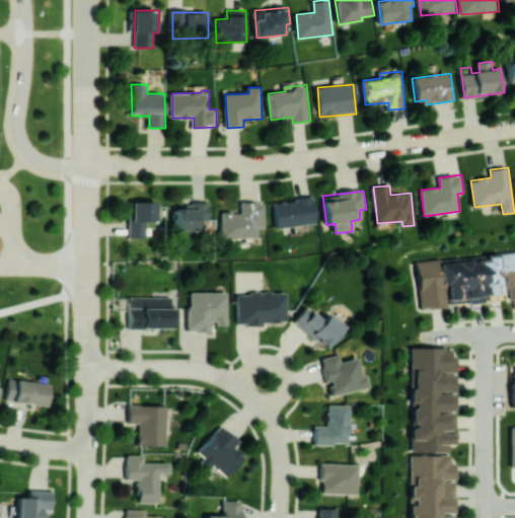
[(277,228),(316,224),(314,198),(275,202),(277,228)]
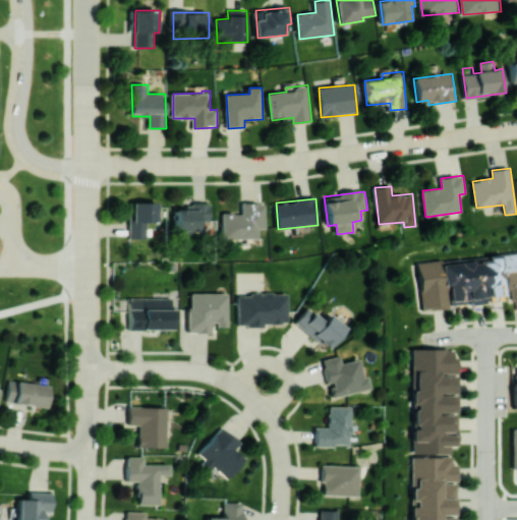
[(159,203),(132,203),(133,239),(149,238),(149,222),(159,221),(159,203)]
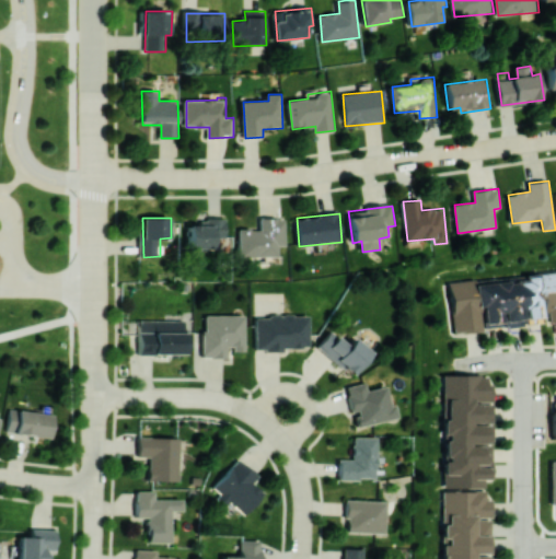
[(286,245),(286,218),(261,219),(261,229),(240,230),(241,257),(278,257),(278,246),(286,245)]
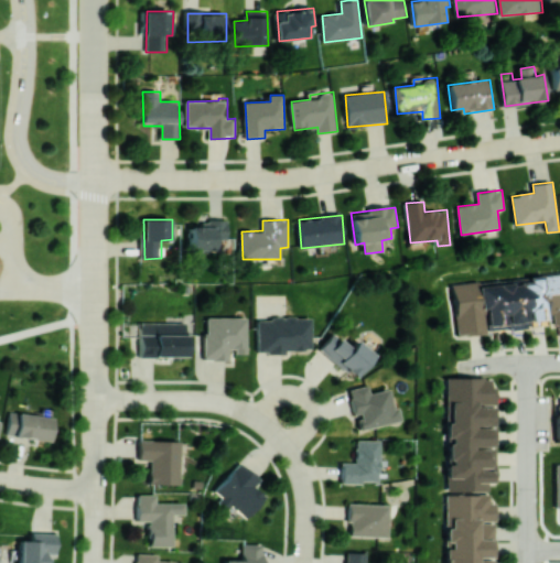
[(229,223),(193,223),(192,252),(216,253),(216,239),(228,240),(229,223)]
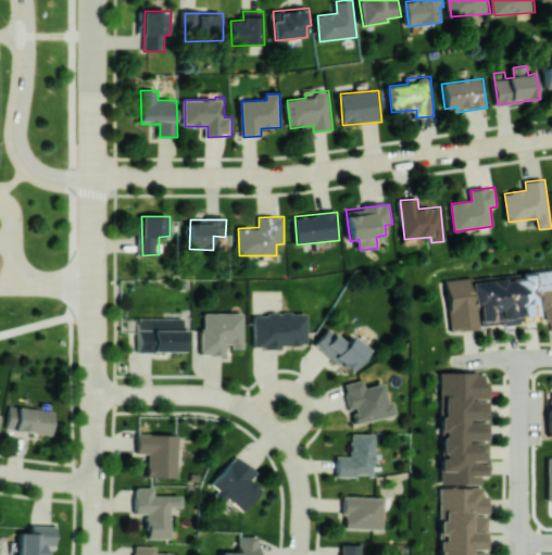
[(453,331),(485,329),(484,326),(544,322),(543,312),(549,311),(549,320),(551,320),(551,269),(526,272),(526,275),(450,280),(453,331)]
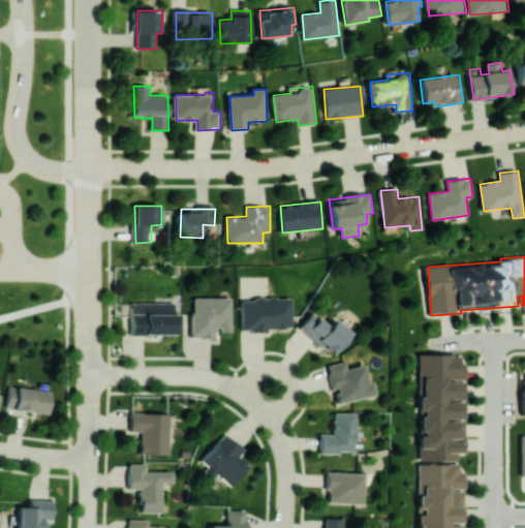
[(216,338),(216,331),(234,331),(234,299),(194,298),(194,338),(216,338)]
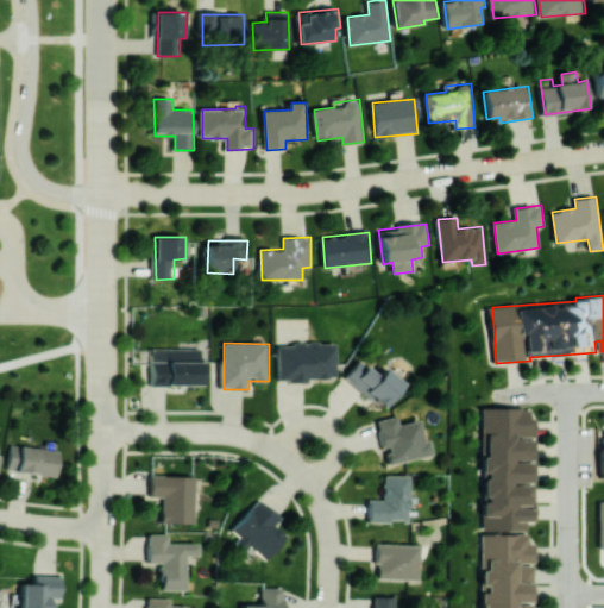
[(281,344),(281,381),(339,380),(338,344),(281,344)]
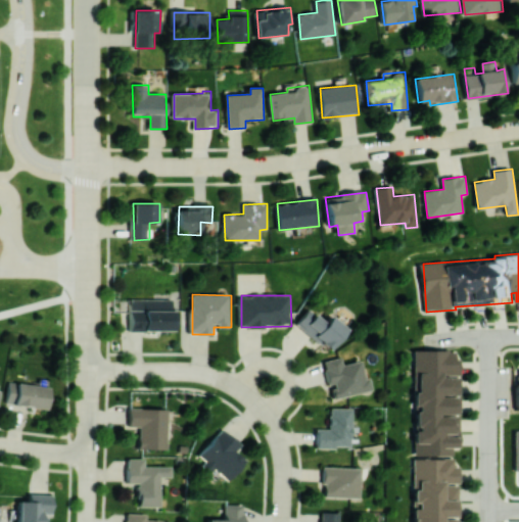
[(175,331),(175,299),(131,299),(132,331),(175,331)]
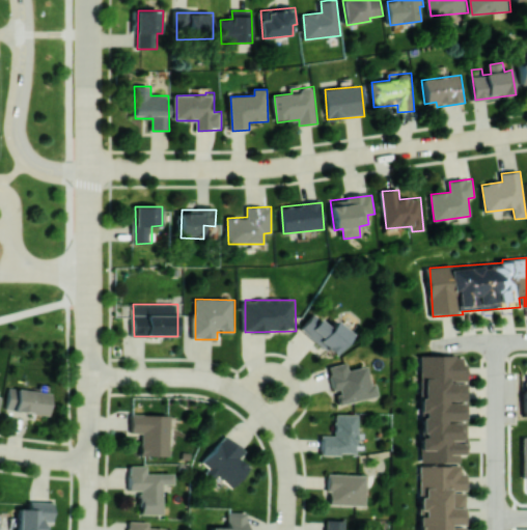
[(334,357),(354,334),(337,321),(331,328),(315,314),(302,329),(334,357)]
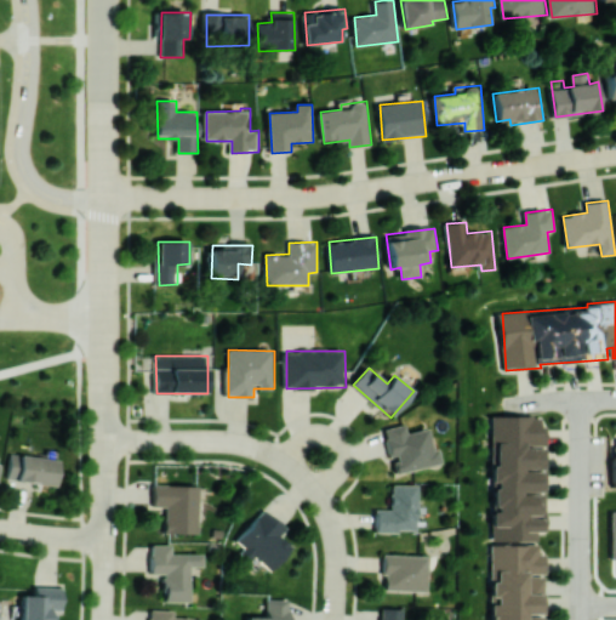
[(496,416),(495,512),(494,512),(494,541),(540,541),(540,532),(547,532),(548,416),(496,416)]
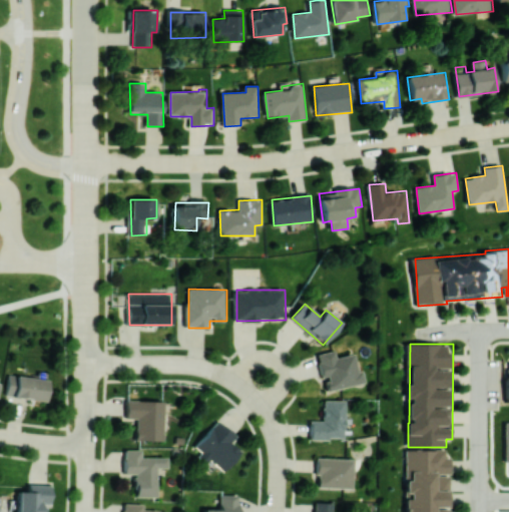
[(330,391),(366,384),(364,371),(360,372),(357,354),(338,358),(337,351),(319,354),(324,378),(327,377),(330,391)]
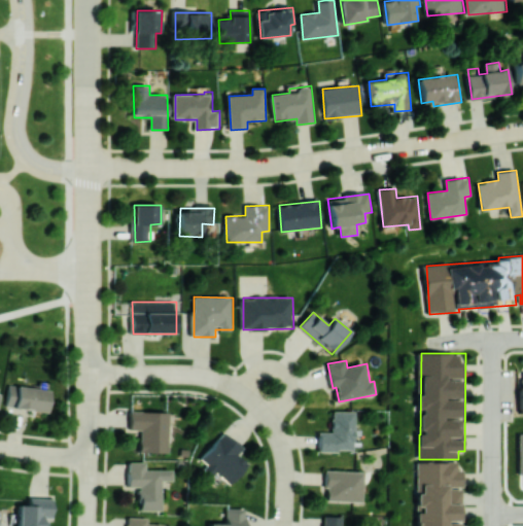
[(49,412),(51,389),(11,386),(9,408),(49,412)]
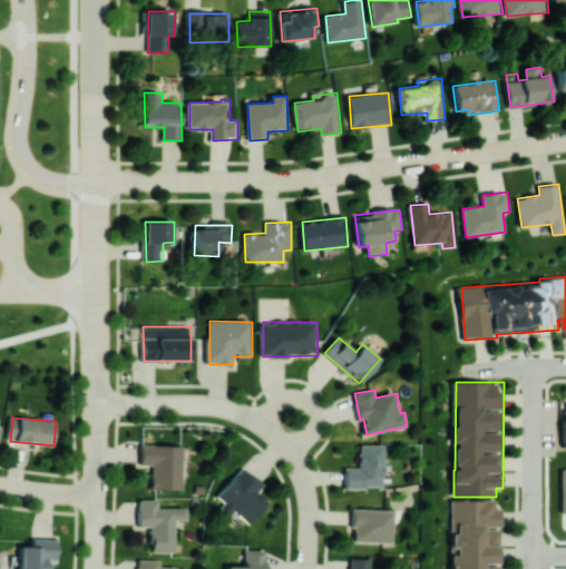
[(183,490),(184,447),(143,445),(142,464),(153,466),(153,490),(183,490)]
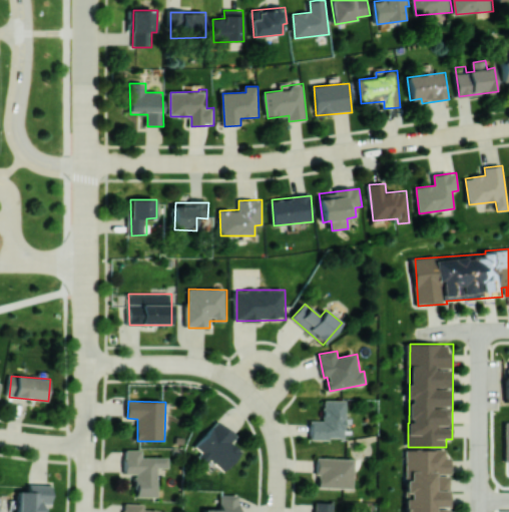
[(312,439),(346,439),(347,401),(326,401),(325,421),(313,421),(312,439)]
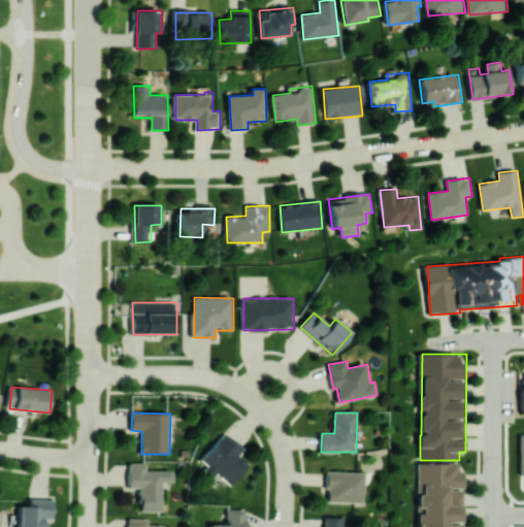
[(251,465),(237,453),(242,447),(227,433),(202,460),(231,487),(251,465)]
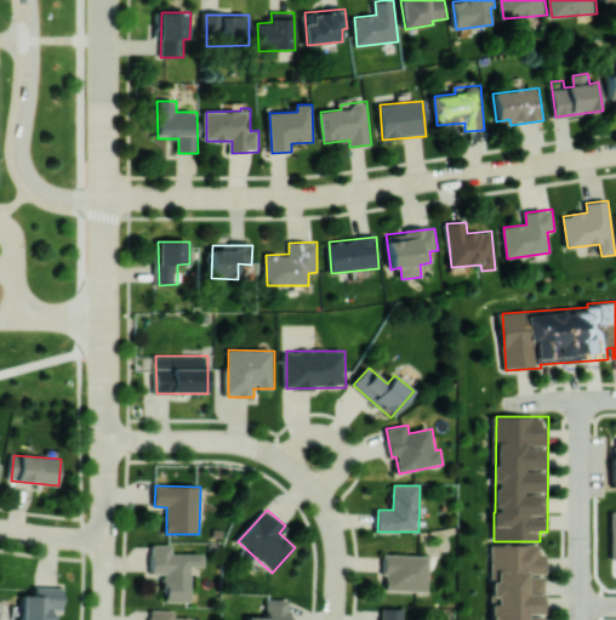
[(172,555),(172,545),(153,545),(153,574),(166,574),(166,602),(192,602),(192,567),(205,567),(205,553),(172,555)]
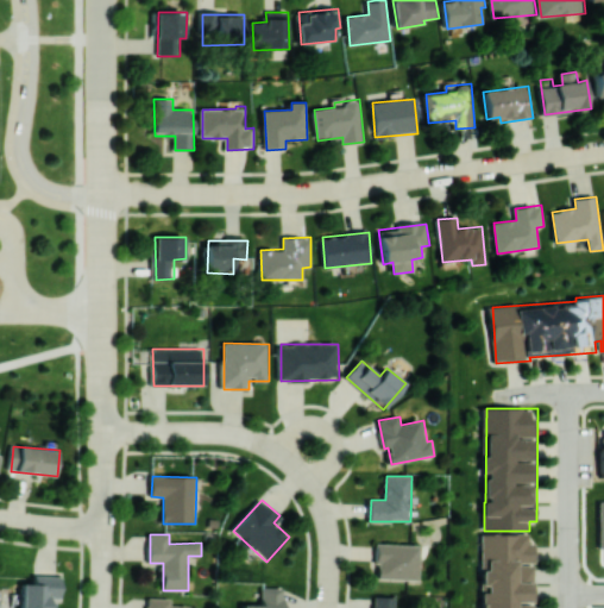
[(536,607),(538,564),(538,544),(532,544),(532,534),(484,534),(484,584),(484,607),(536,607)]
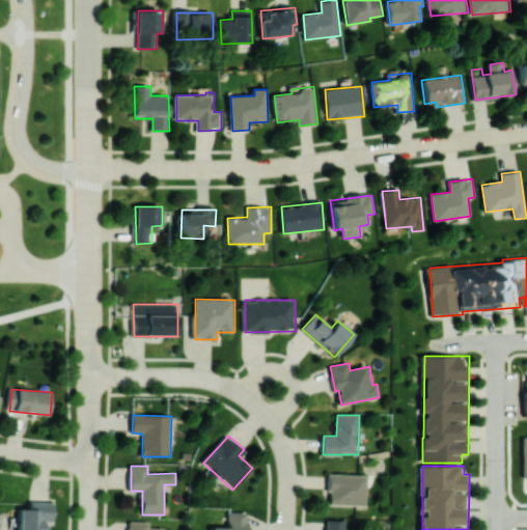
[(330,505),(367,506),(367,475),(330,474),(330,505)]
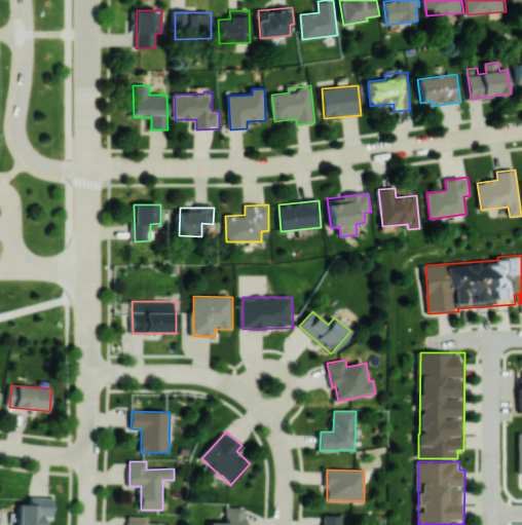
[(54,498),(30,498),(30,503),(21,503),(20,524),(44,524),(45,517),(53,517),(54,498)]
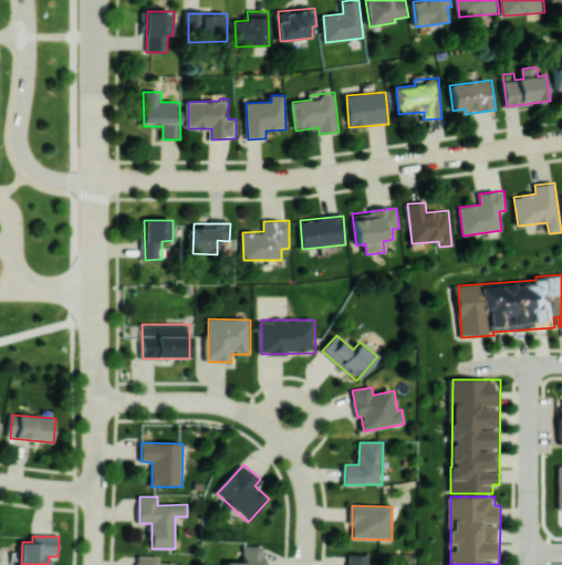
[(264,564),(266,546),(246,546),(246,563),(228,562),(227,564),(264,564)]
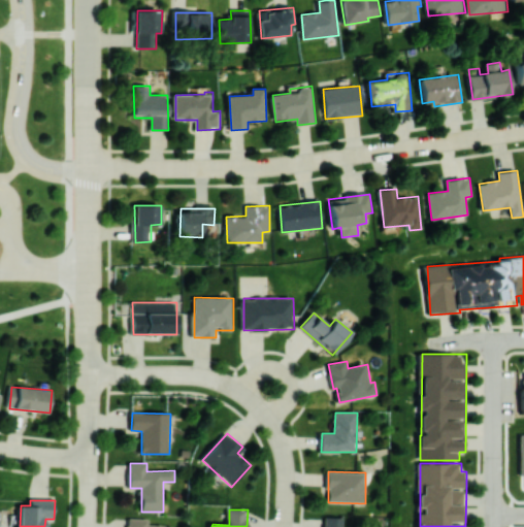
[(345,526),(346,518),(326,518),(325,526),(345,526)]
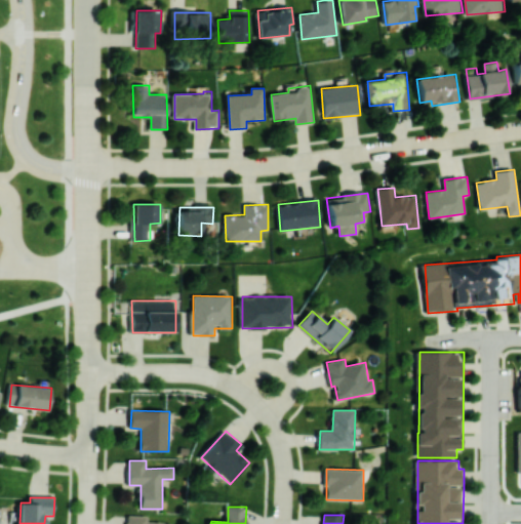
All buildings are outlined.
